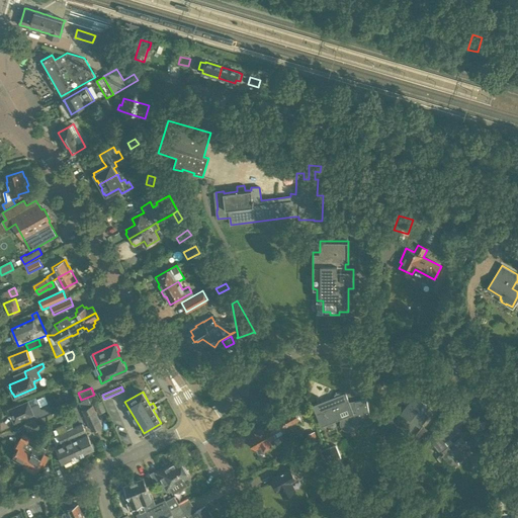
[(342,423),(342,424),(342,425),(343,426),(343,427),(344,427),(345,428),(345,429),(346,429),(347,429),(349,430),(350,429),(351,429),(352,429),(353,428),(354,428),(354,427),(355,426),(355,425),(355,424),(356,423),(356,422),(355,421),(355,420),(359,419),(359,420),(369,416),(366,400),(349,403),(346,395),(342,396),(341,395),(340,394),(338,393),(337,394),(335,395),(334,396),(334,398),(334,399),(314,407),(321,425),(322,425),(322,426),(323,426),(324,427),(325,427),(326,426),(327,425),(327,424),(327,423),(340,418),(343,419),(343,420),(342,422),(342,423)]
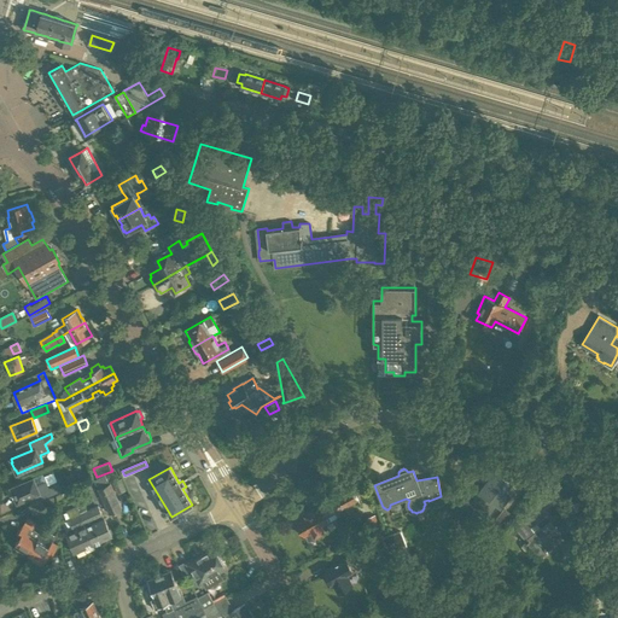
[(77,476),(82,481),(87,476),(81,471),(77,476)]
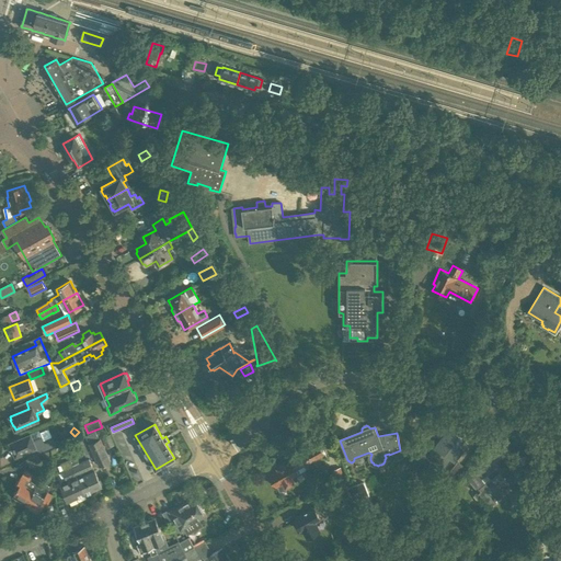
[(450,430),(428,455),(444,466),(450,457),(454,460),(468,444),(450,430)]
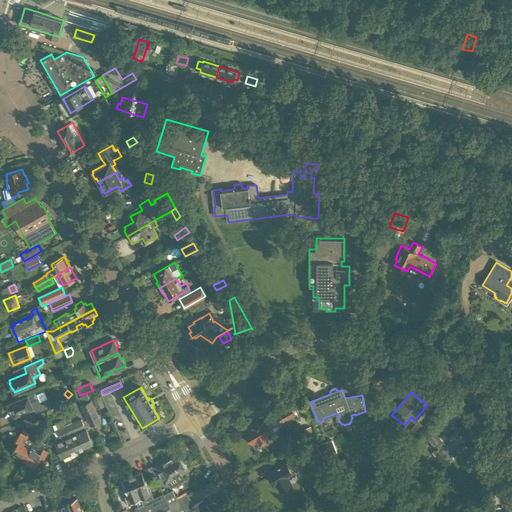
[(24,412),(26,417),(51,407),(48,401),(40,404),(38,399),(35,393),(28,396),(9,403),(12,409),(11,410),(13,415),(14,414),(15,416),(24,412)]
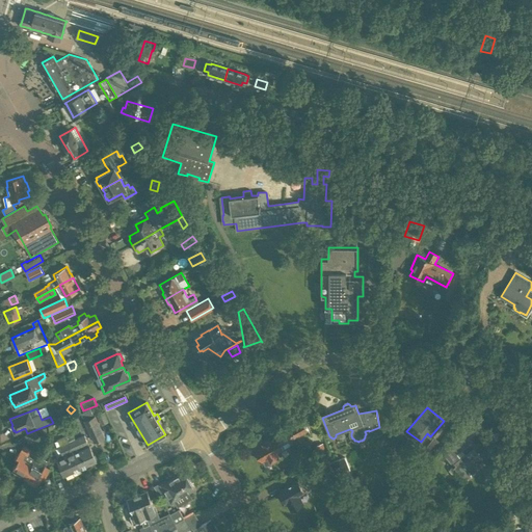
[(81,413),(95,443),(105,437),(95,416),(94,417),(90,408),(81,413)]
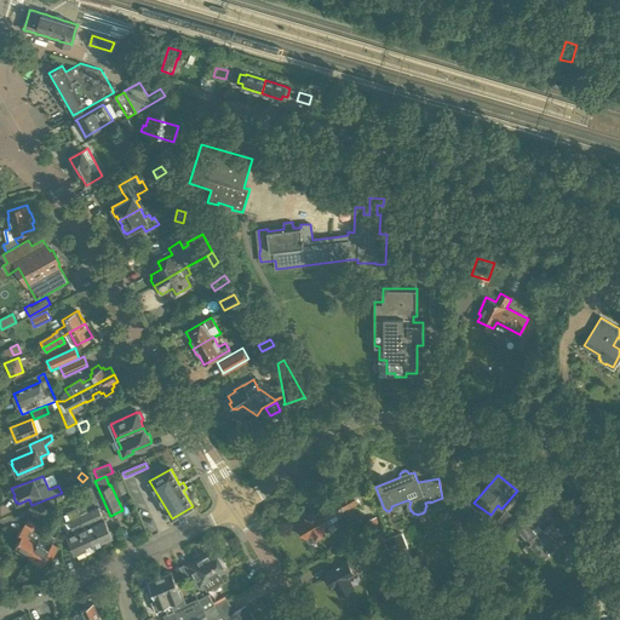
[(112,481),(119,495),(127,492),(120,476),(112,481)]
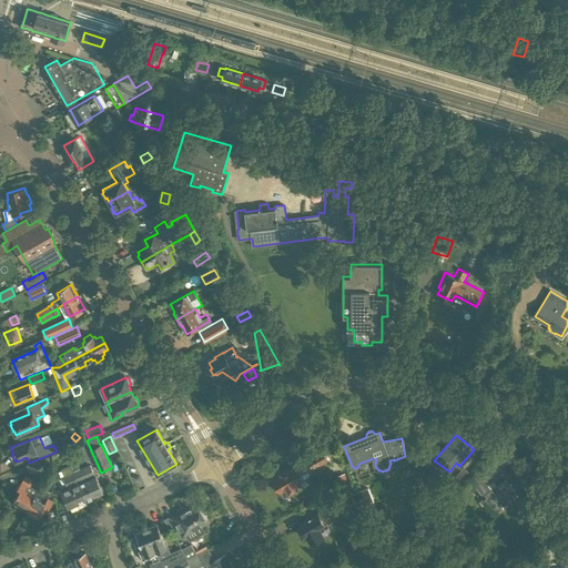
[(310,455),(304,458),(311,469),(330,459),(323,448),(318,450),(317,448),(310,454),(310,455)]
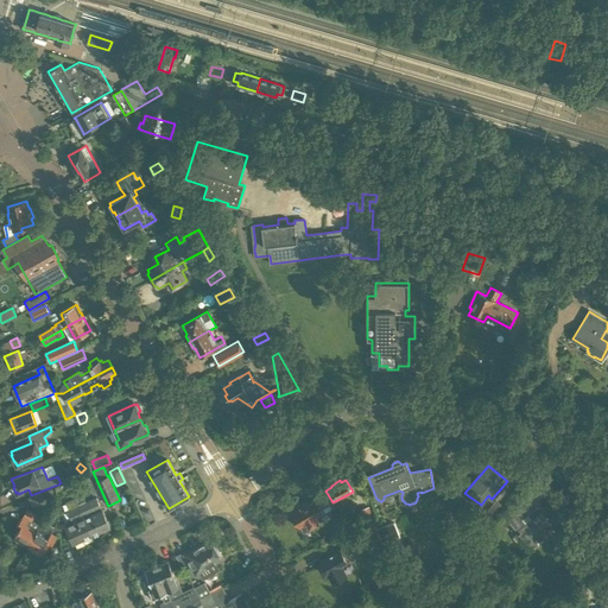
[(333,502),(325,491),(312,498),(314,499),(302,505),(298,499),(287,505),(303,533),(311,529),(310,526),(320,521),(317,518),(331,510),(329,505),(333,502)]
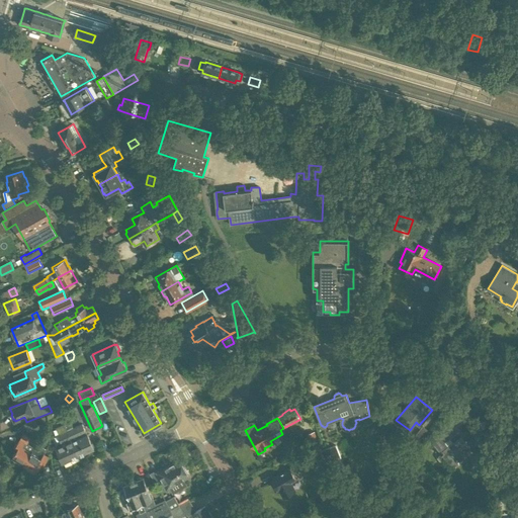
[(24,424),(27,430),(37,426),(34,419),(24,424)]
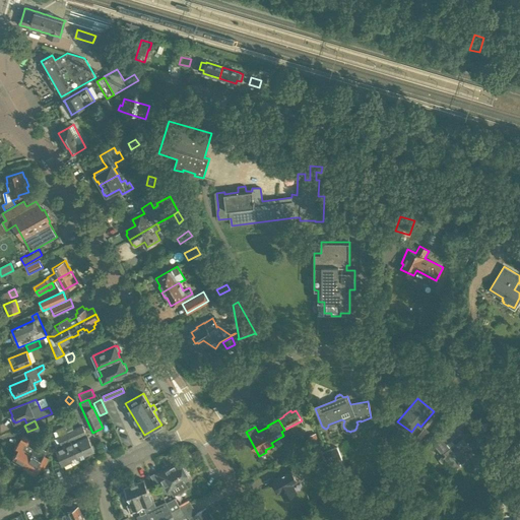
[(71,425),(65,427),(78,458),(94,451),(93,449),(94,449),(92,444),(91,445),(87,436),(81,439),(79,436),(85,433),(82,426),(73,430),(71,425)]
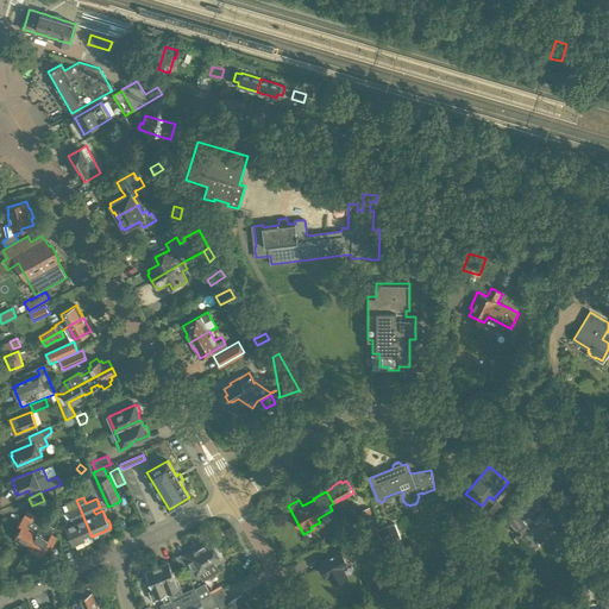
[(92,537),(76,500),(66,503),(69,510),(68,512),(71,520),(76,518),(77,521),(66,527),(70,538),(69,538),(71,542),(73,542),(74,545),(92,537)]
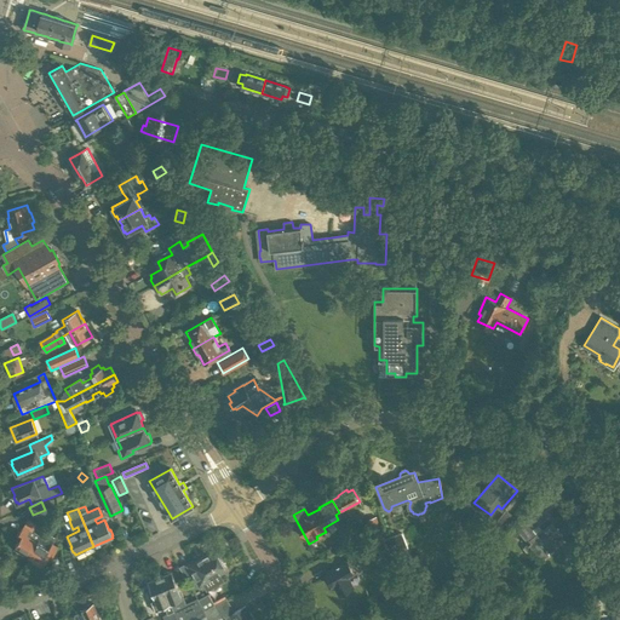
[(495,523),(501,529),(512,516),(505,511),(495,523)]
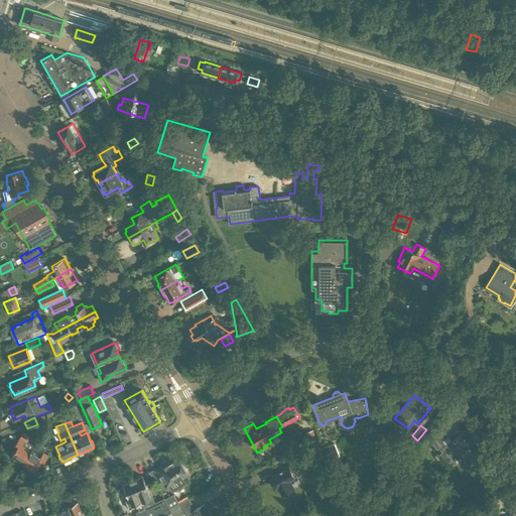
[(443,440),(452,434),(446,428),(431,440),(440,453),(437,455),(441,460),(444,458),(448,463),(456,459),(458,462),(464,457),(463,456),(471,449),(460,435),(446,445),(443,440)]
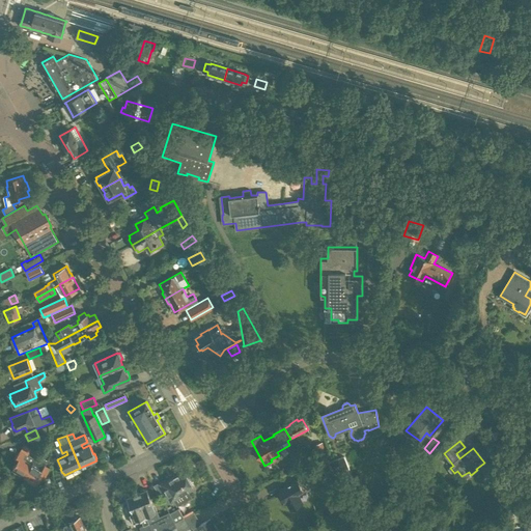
[(320,455),(327,452),(323,443),(316,445),(320,455)]
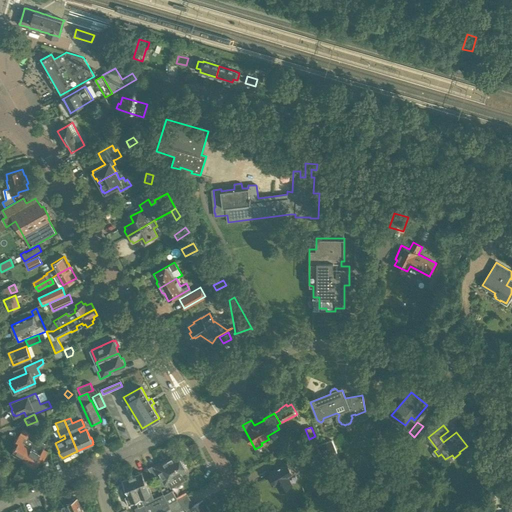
[(15,446),(12,452),(13,453),(14,455),(16,456),(18,456),(22,458),(23,461),(25,460),(29,463),(29,465),(31,466),(34,466),(35,467),(39,461),(41,462),(48,452),(43,449),(45,446),(35,439),(33,443),(26,438),(20,434),(13,445),(15,446)]
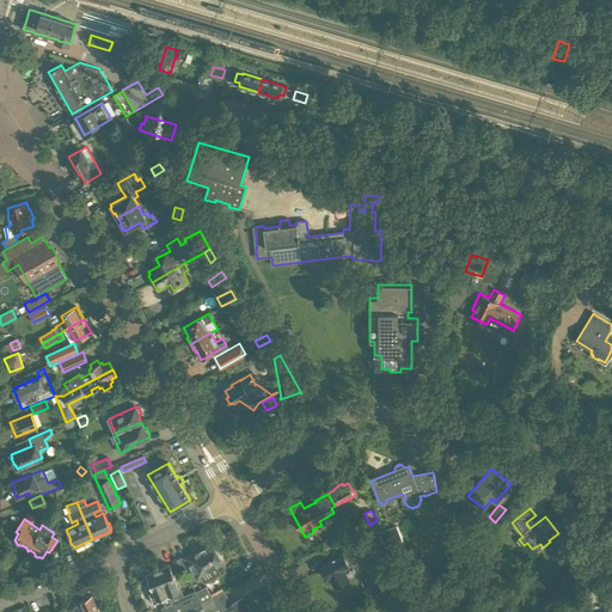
[(374,525),(367,530),(375,545),(380,552),(381,555),(389,550),(374,525)]
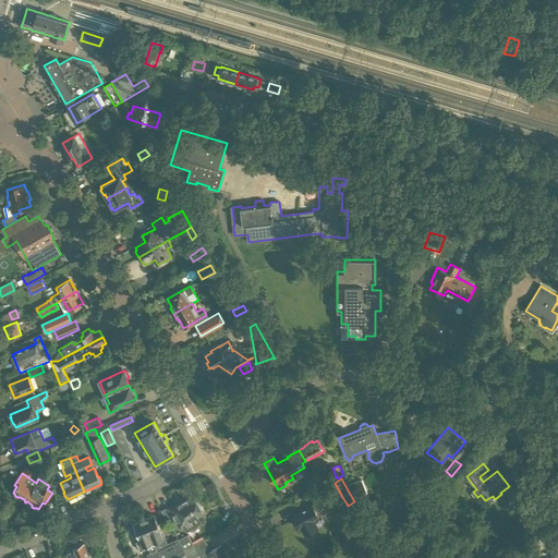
[(347,486),(354,499),(368,493),(362,480),(347,486)]
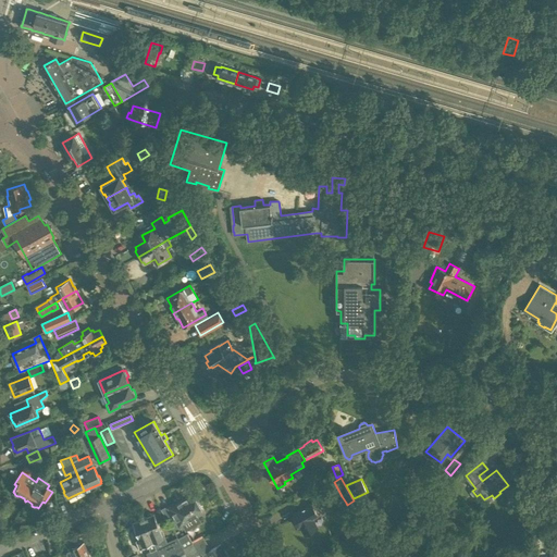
[(313,492),(317,499),(330,492),(327,486),(329,485),(327,483),(325,484),(326,485),(313,492)]
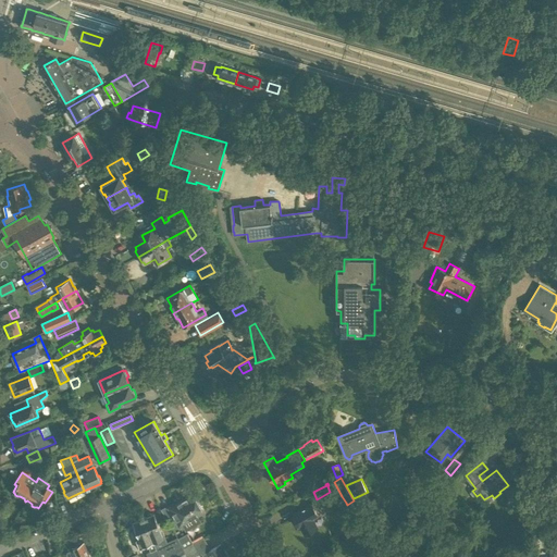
[(422,494),(426,502),(432,498),(429,491),(422,494)]
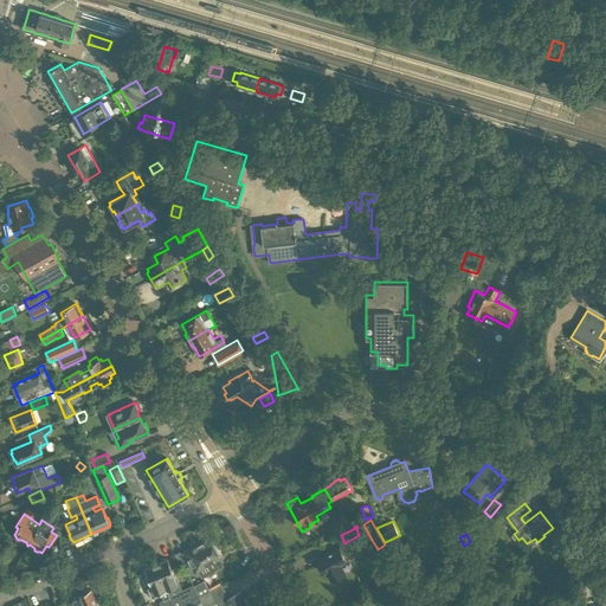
[(195,573),(198,572),(194,566),(200,562),(198,558),(217,547),(211,537),(184,553),(176,556),(185,572),(192,568),(195,573)]
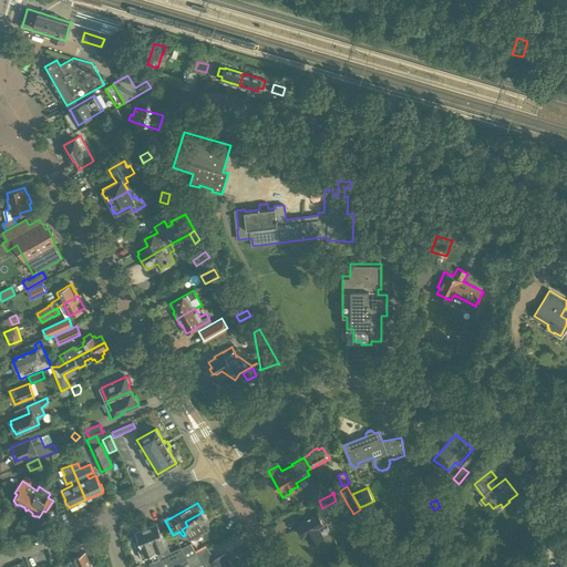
[(433,513),(429,508),(422,515),(428,519),(433,513)]
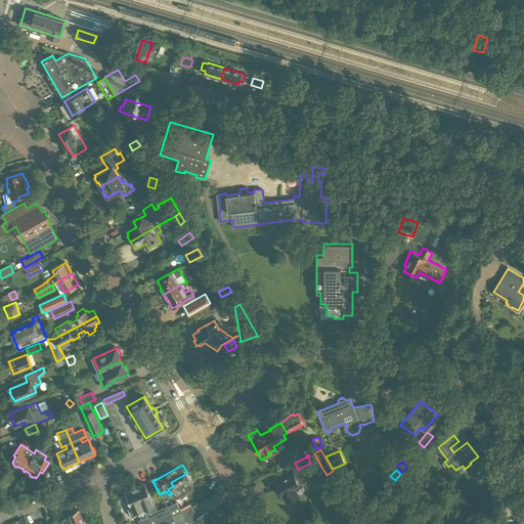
[(173,486),(168,489),(174,498),(188,491),(185,485),(191,482),(187,473),(171,482),(173,486)]
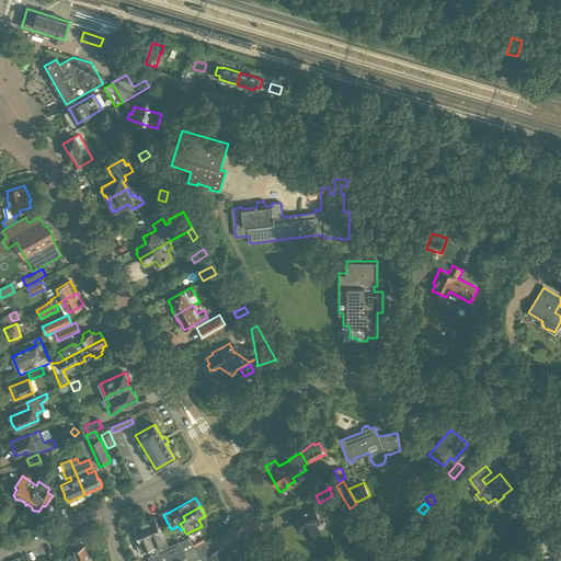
[(313,507),(295,518),(301,530),(302,529),(305,534),(307,538),(320,530),(316,522),(320,519),(318,514),(321,512),(318,506),(315,508),(313,507)]
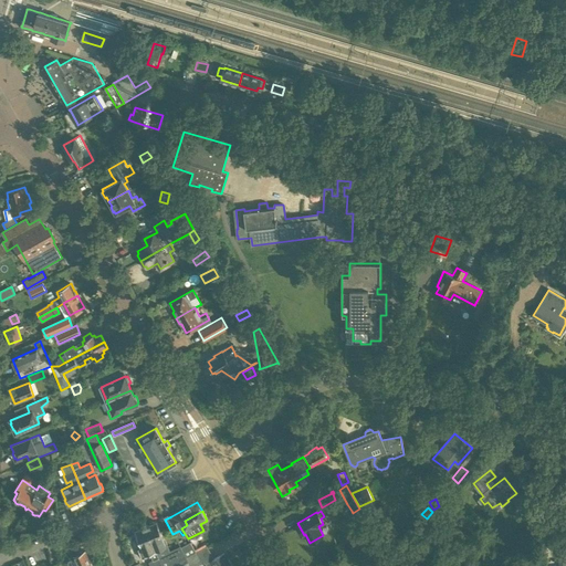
[(429,522),(438,534),(444,530),(436,517),(429,522)]
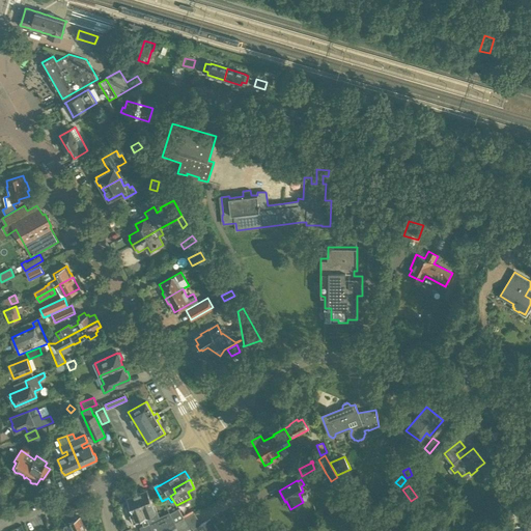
[(140,493),(137,494),(151,530),(158,530),(174,524),(169,513),(158,519),(146,491),(145,491),(144,490),(141,491),(140,493)]
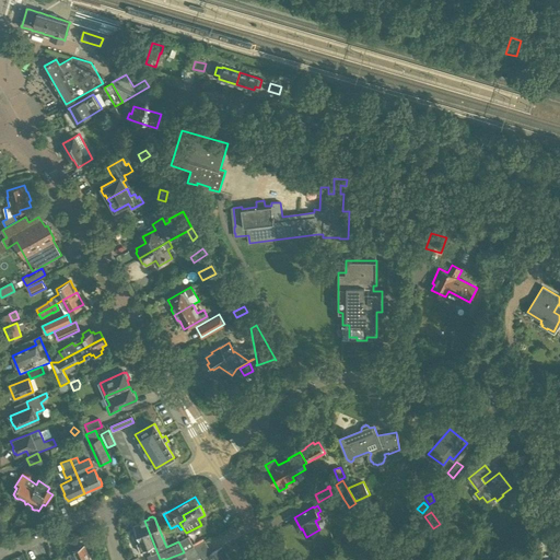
[(160,559),(144,521),(141,523),(140,522),(137,523),(136,525),(135,525),(137,533),(133,534),(141,552),(150,549),(152,555),(148,557),(149,559),(160,559)]
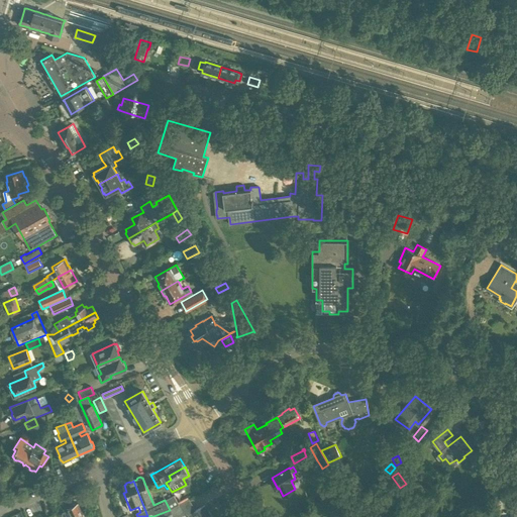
[(175,496),(167,500),(172,508),(180,504),(175,496)]
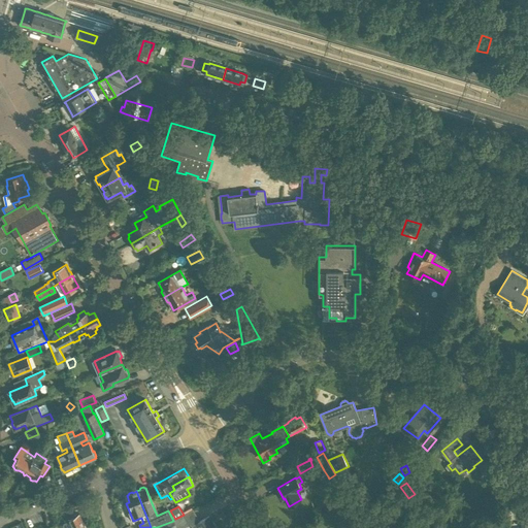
[(64,523),(63,526),(64,527),(86,527),(79,515),(80,515),(80,514),(78,515),(76,515),(73,516),(73,518),(68,520),(69,520),(70,521),(64,523)]
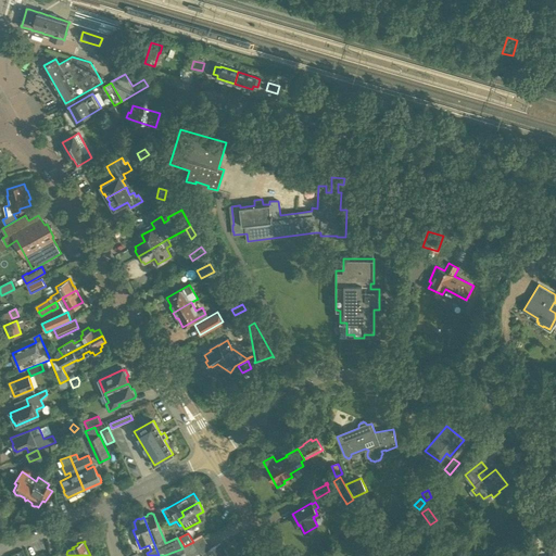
[(184,548),(188,555),(193,555),(200,553),(194,542),(184,548)]
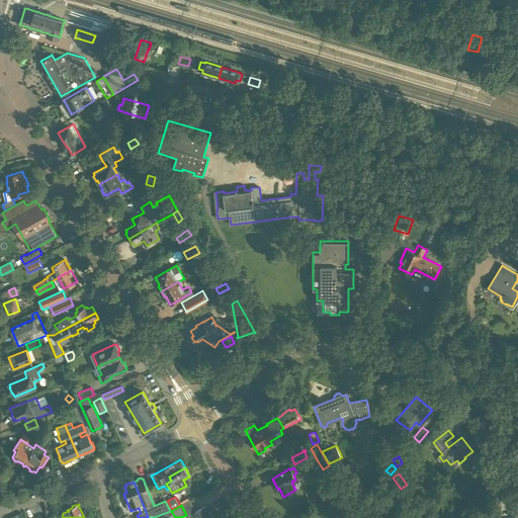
[(211,517),(205,506),(192,514),(194,517),(211,517)]
